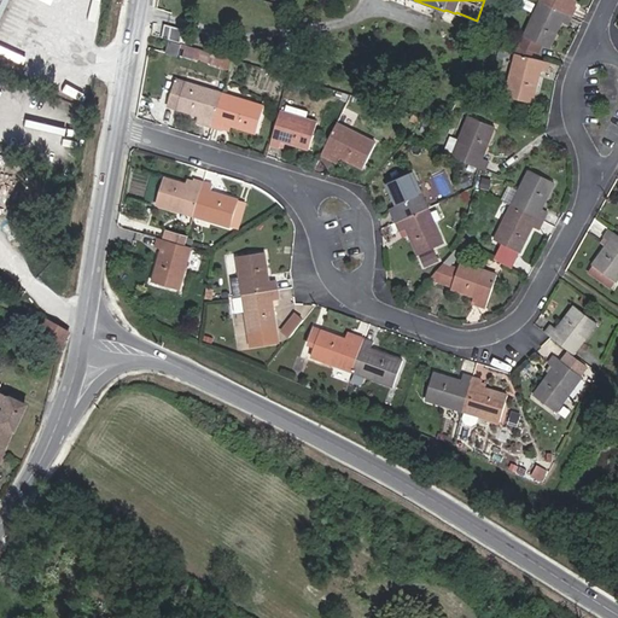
[(567,24),(572,16),(540,0),(518,45),(534,52),(538,54),(543,45),(549,47),(561,22),(567,24)]
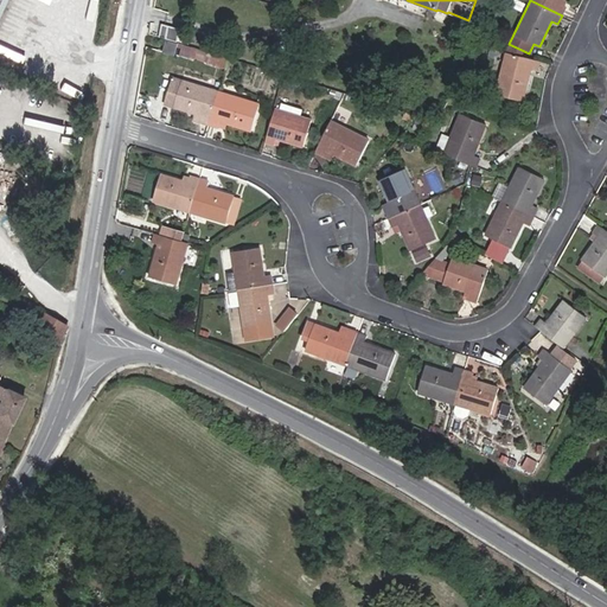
[(530,0),(562,16),(566,7),(564,6),(560,4),(561,0),(530,0)]
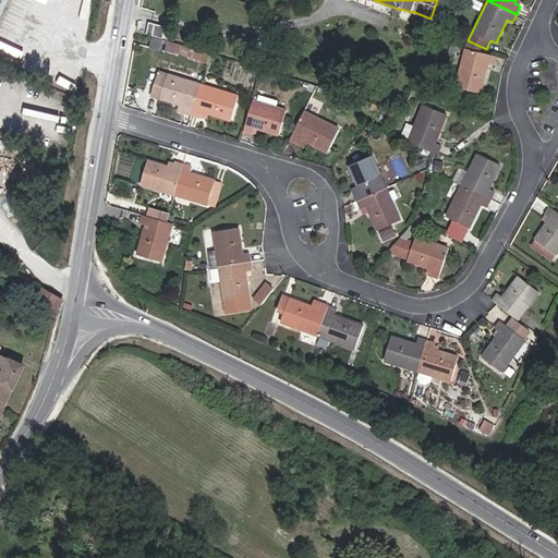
[(164,39),(153,36),(149,47),(160,50),(164,39)]
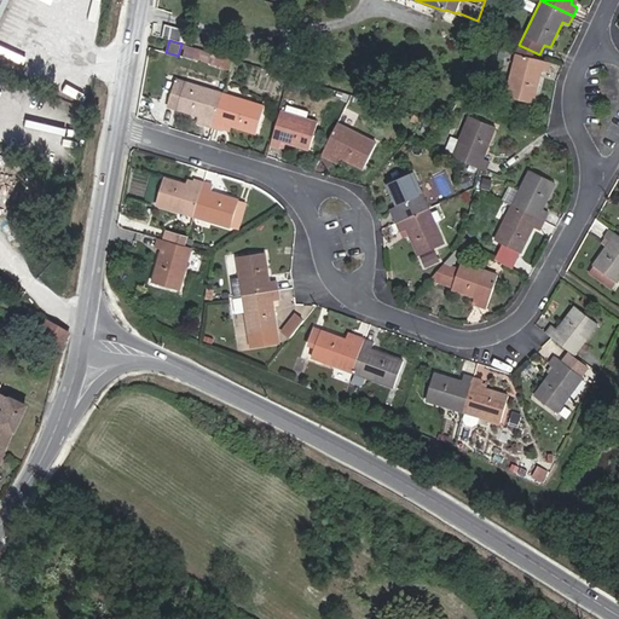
[(210,52),(185,45),(183,55),(208,62),(210,52)]
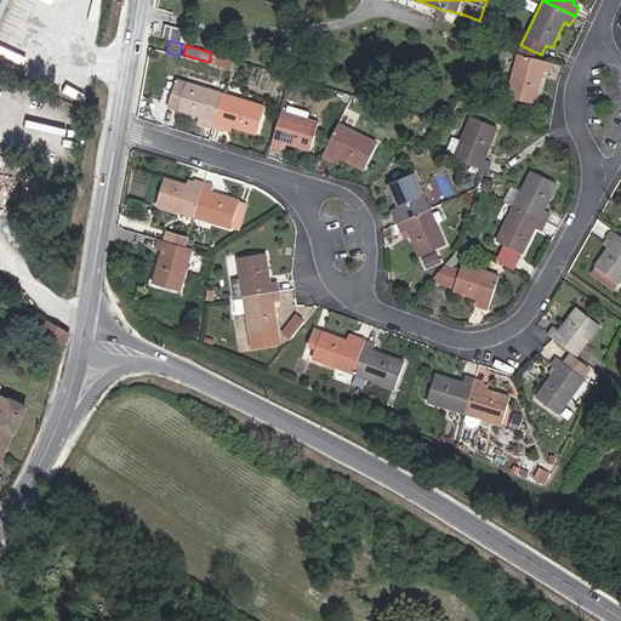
[(518,55),(534,58),(536,52),(520,45),(517,53),(518,55)]
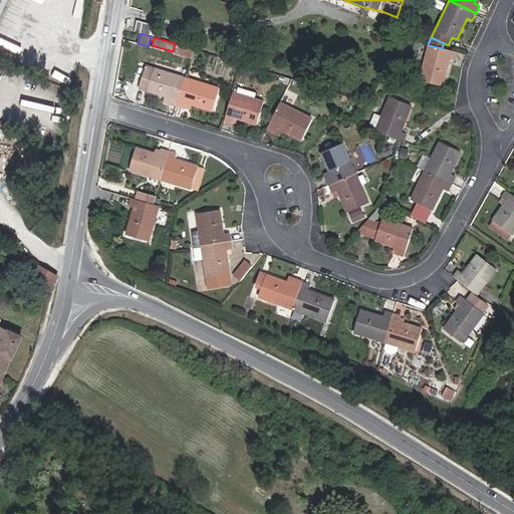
[(194,49),(175,43),(173,51),(191,57),(194,49)]
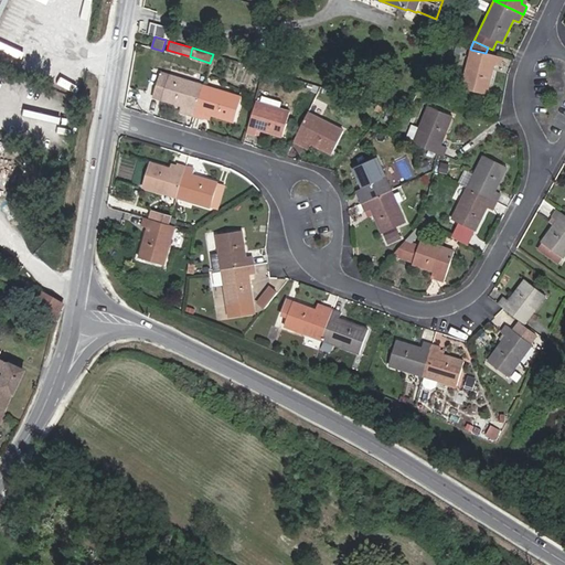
[(486,53),(471,50),(462,88),(486,94),(493,63),(500,65),(502,56),(486,53)]
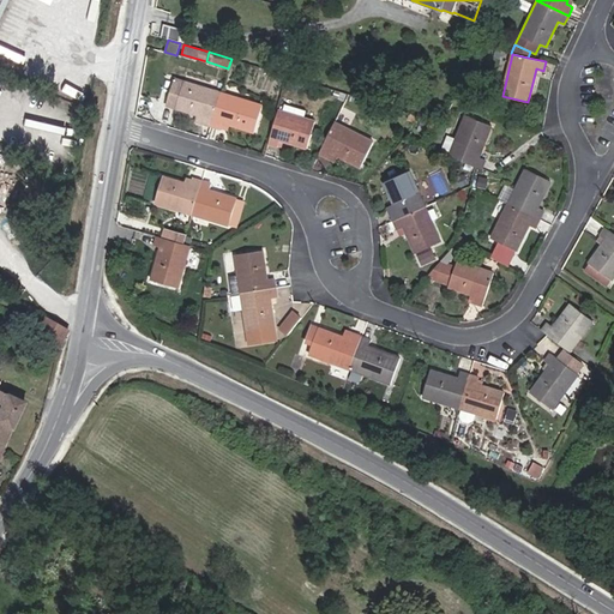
[(82,101),(86,83),(70,78),(65,95),(82,101)]
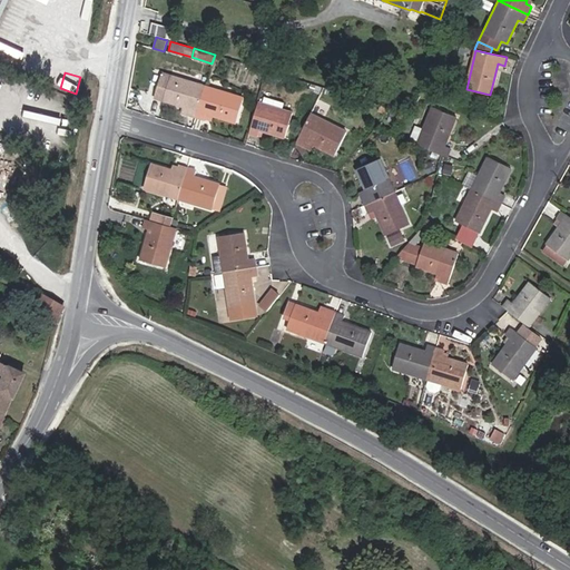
[(195,117),(205,86),(163,74),(155,98),(189,108),(187,115),(195,117)]
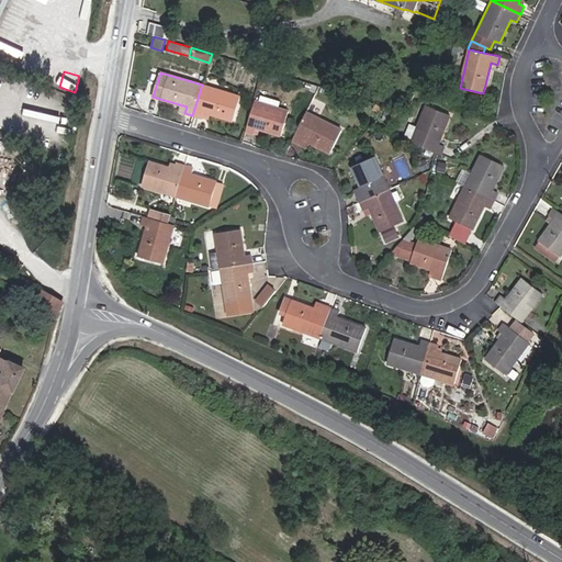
[(240,97),(202,85),(192,115),(202,117),(203,112),(211,114),(233,121),(240,97)]
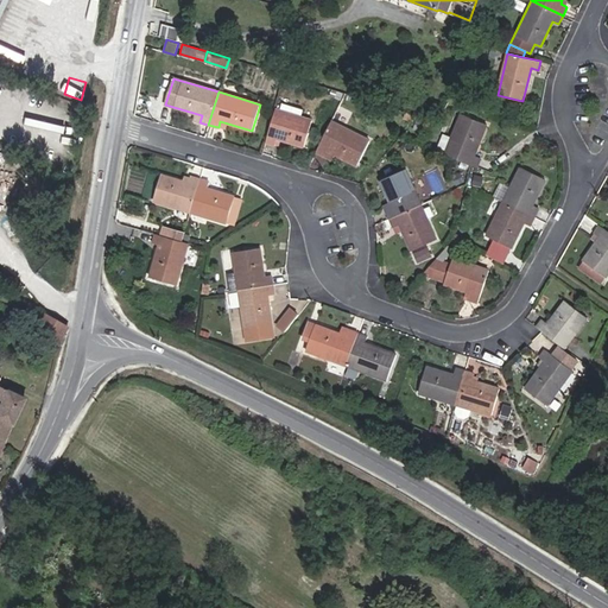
[(311,120),(276,109),(265,143),(274,145),(277,139),(303,147),(311,120)]
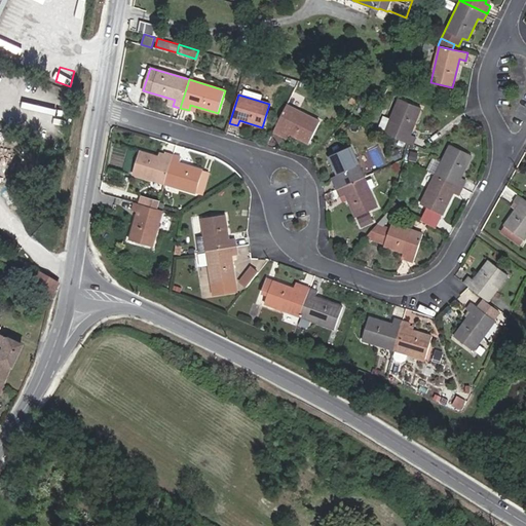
[(350,97),(348,103),(357,105),(362,100),(350,97)]
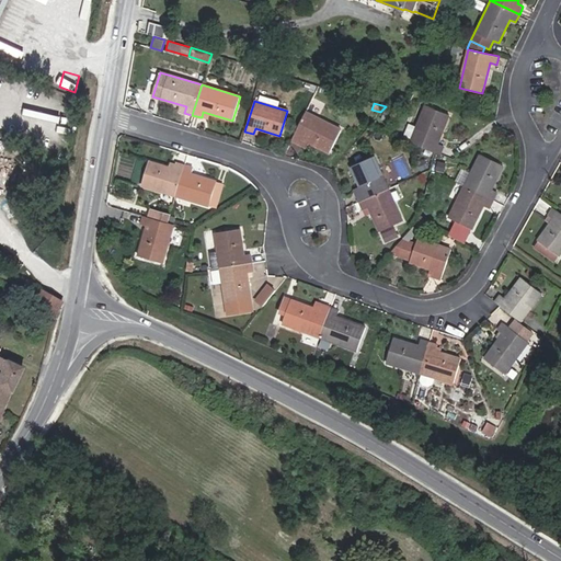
[(395,109),(386,106),(381,118),(390,121),(395,109)]
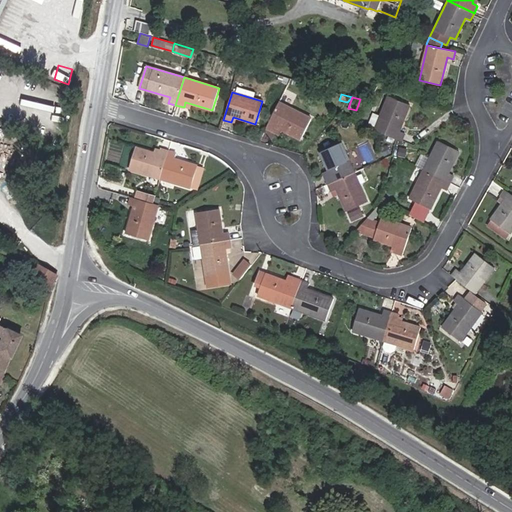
[(387,98),(375,130),(397,139),(402,140),(404,134),(399,131),(409,107),(387,98)]
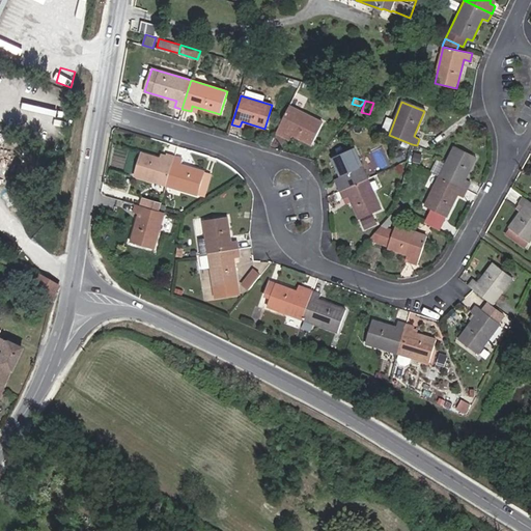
[(323,122),(289,105),(276,132),(283,136),(286,130),(312,143),(323,122)]
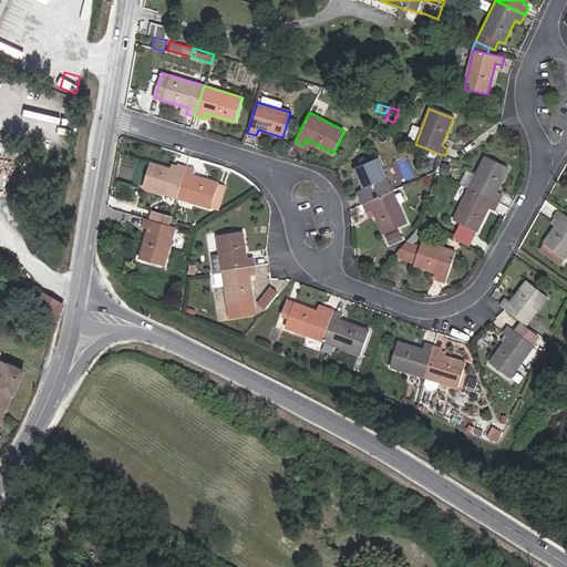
[(470,187),(498,202),(502,195),(496,192),(508,167),(485,156),(470,187)]
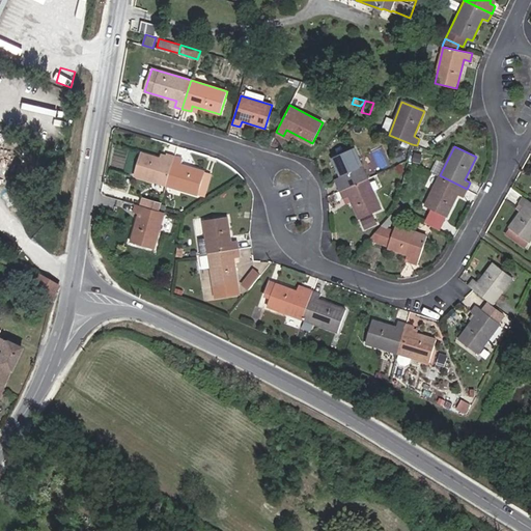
[(336,184),(340,191),(367,178),(355,148),(332,159),(342,182),(336,184)]
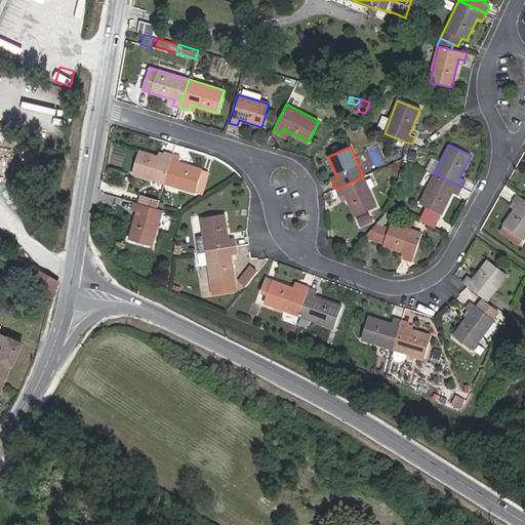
[(164,183),(172,154),(166,152),(165,153),(164,158),(158,156),(138,151),(132,173),(164,183)]
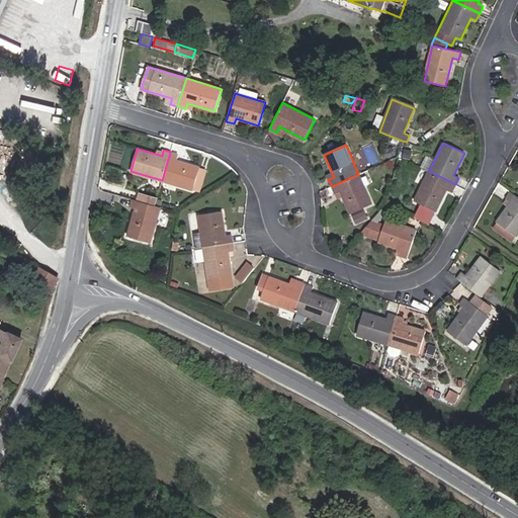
[(177,154),(170,152),(162,180),(194,188),(200,167),(176,160),(177,154)]
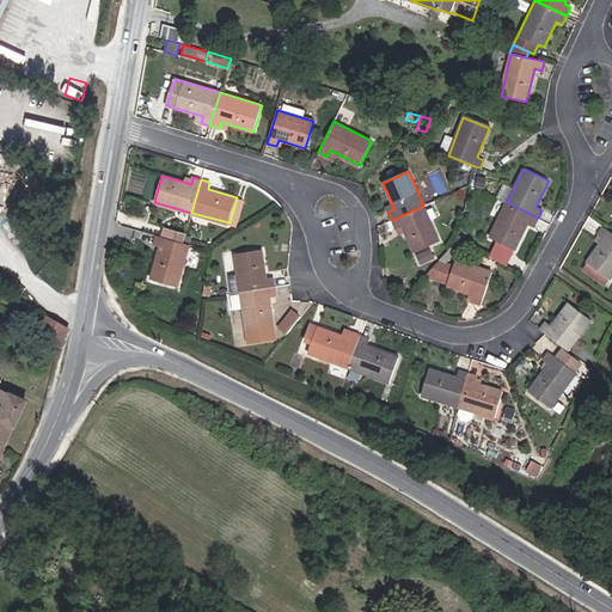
[(244,199),(237,197),(230,222),(237,225),(244,199)]
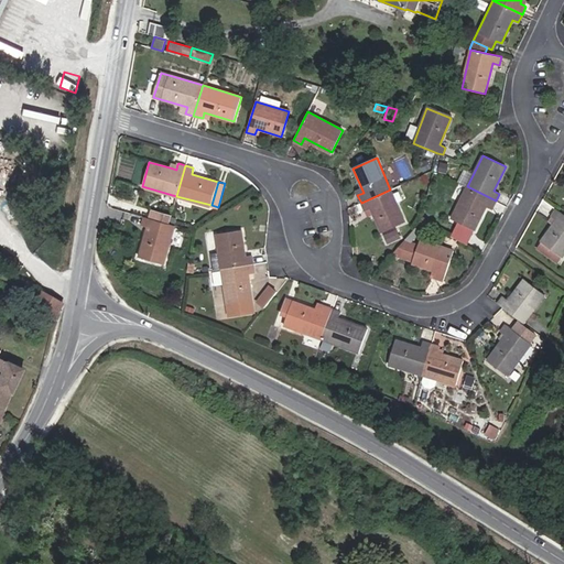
[(492,208),(496,201),(467,186),(452,218),(474,229),(486,205),(492,208)]
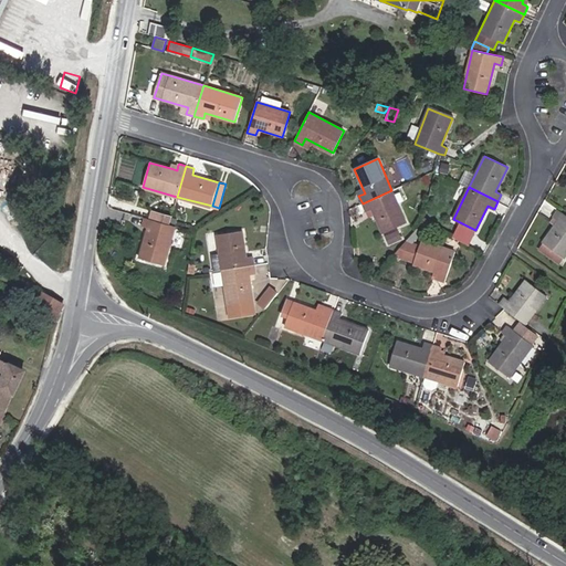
[(391,190),(363,203),(366,211),(371,209),(383,233),(406,222),(391,190)]
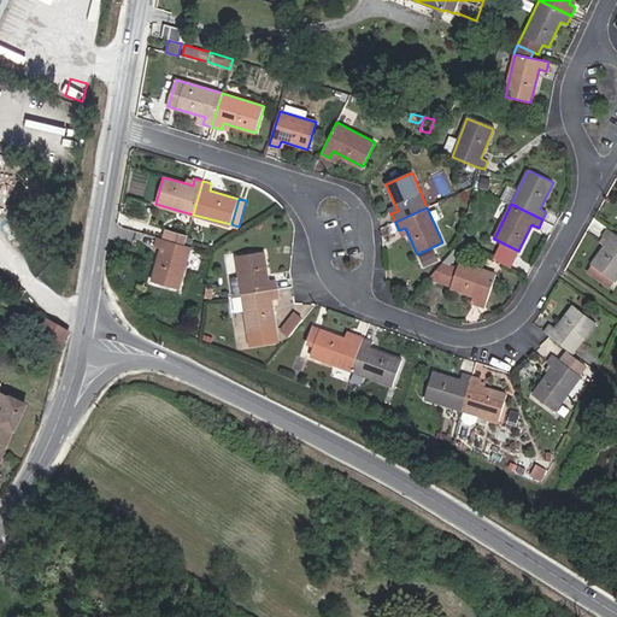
[(610,287),(616,276),(616,234),(607,228),(603,236),(609,240),(587,271),(610,287)]
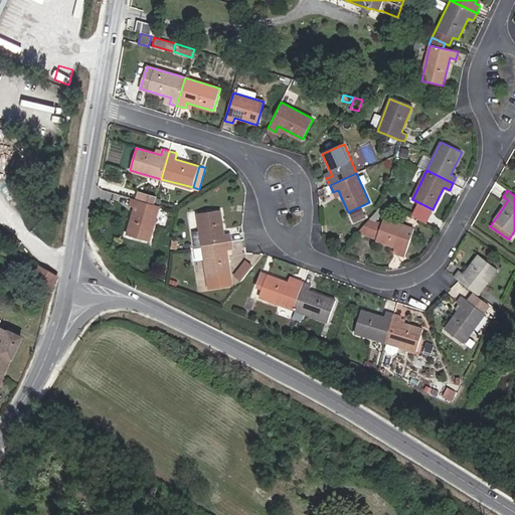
[(138,191),(136,199),(154,204),(157,196),(138,191)]
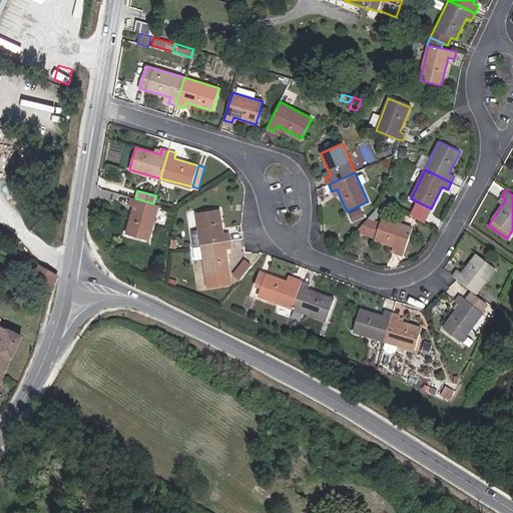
[(135,198),(131,197),(128,204),(134,205),(126,232),(149,239),(158,204),(153,203),(135,198)]
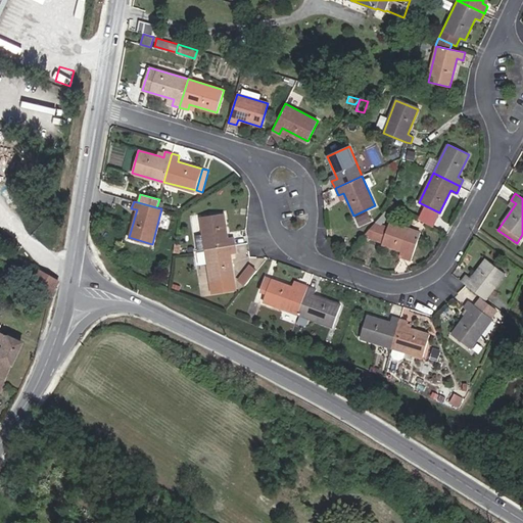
[(389,214),(385,210),(363,236),(375,241),(381,223),(389,214)]
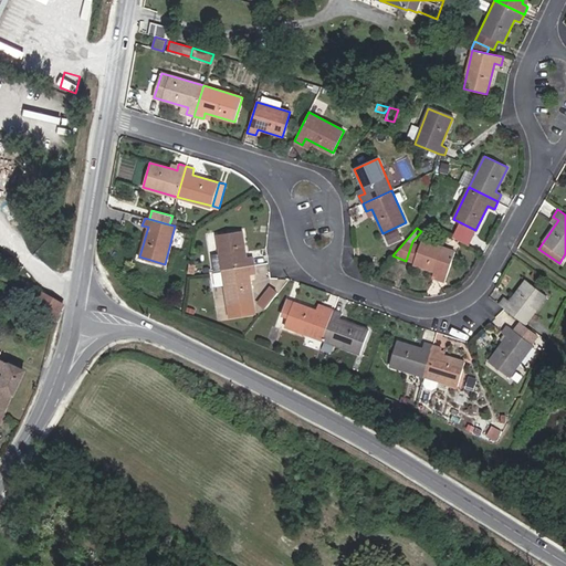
[(222,270),(254,264),(253,255),(247,257),(243,231),(217,236),(220,254),(211,255),(215,271),(222,270)]
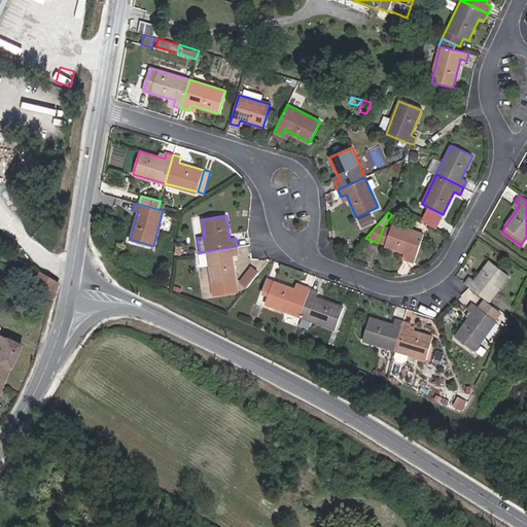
[(384,224),(378,243),(409,253),(407,260),(414,262),(423,233),(392,223),(391,227),(384,224)]
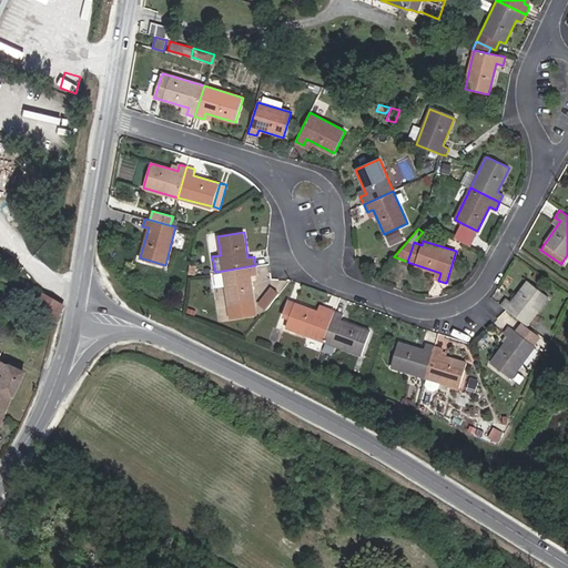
[(196,265),(190,264),(189,274),(195,274),(211,273),(211,267),(196,270),(196,265)]
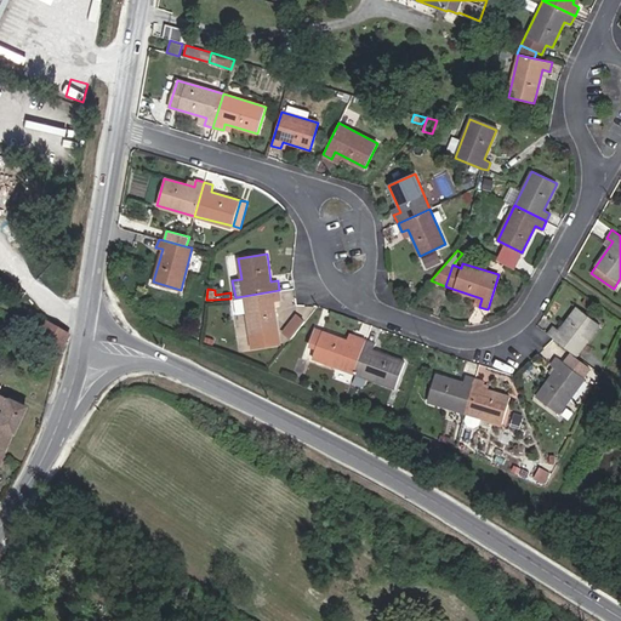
[(281,300),(279,290),(244,296),(252,347),(280,342),(274,301),(281,300)]
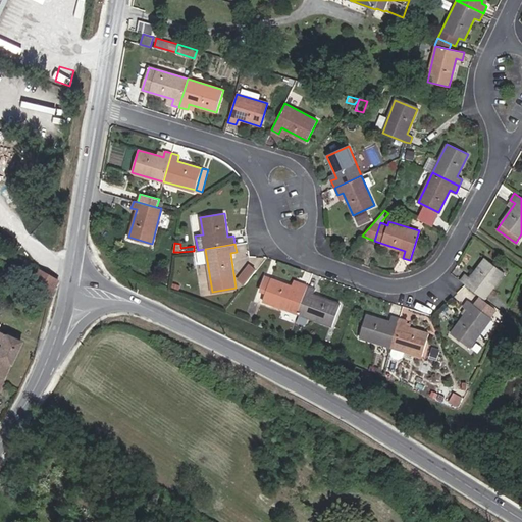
[(465,273),(460,280),(465,283),(484,299),(504,272),(485,258),(470,277),(465,273)]
